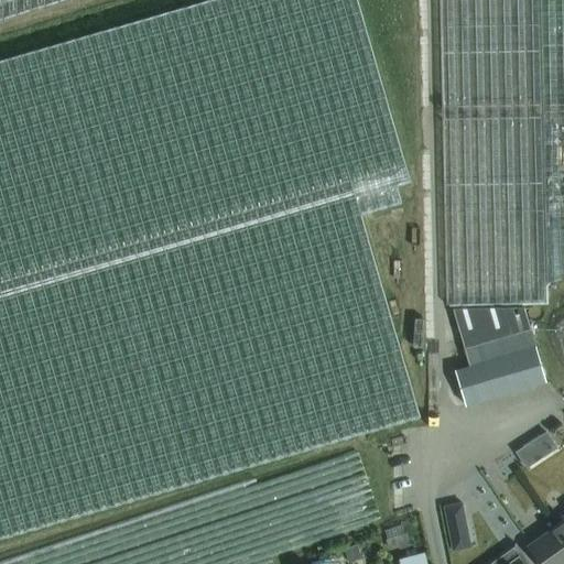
[(0,0),(0,19),(61,0),(0,0)]
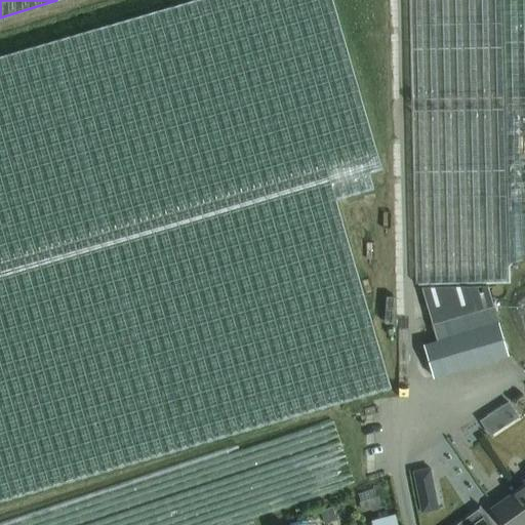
[(0,524),(0,502),(329,408),(390,392),(335,205),(373,194),(369,182),(381,177),(329,0),(228,0),(0,66),(0,524)]
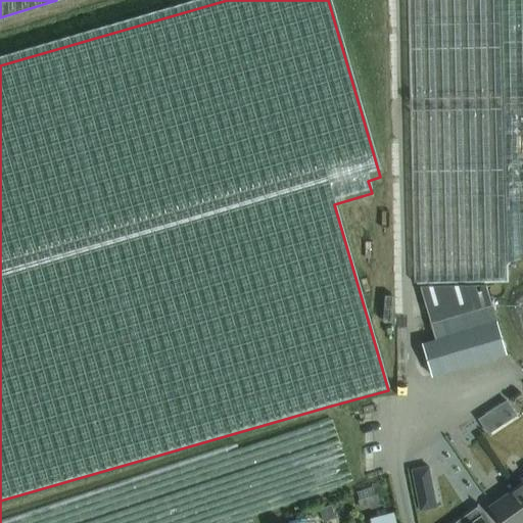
[(522,0),(408,0),(414,283),(506,281),(506,264),(522,258),(522,0)]
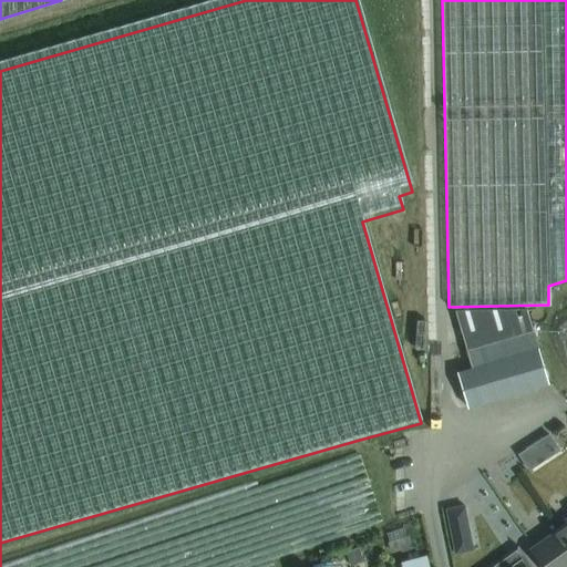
[(455,311),(472,368),(456,372),(467,408),(547,383),(526,310),(455,311)]
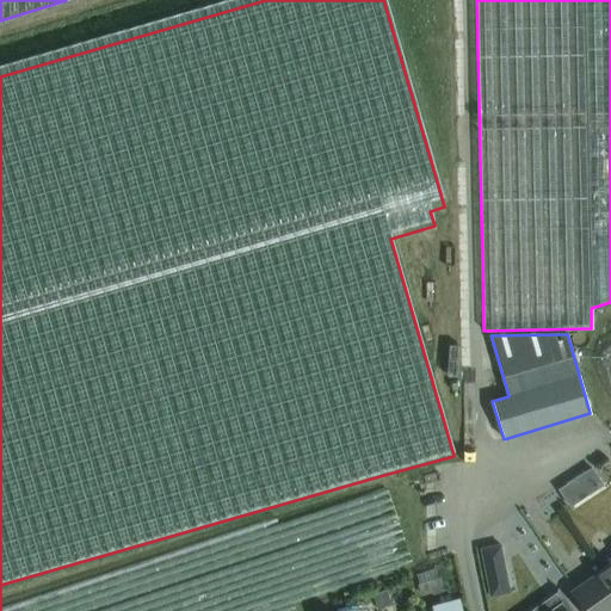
[(586,610),(610,610),(610,584),(603,572),(573,592),(586,610)]
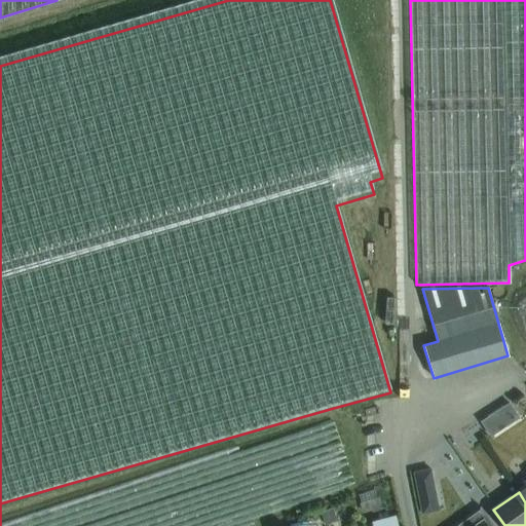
[(494,525),(481,506),(480,508),(482,511),(472,518),(477,525),(476,525),(494,525)]
